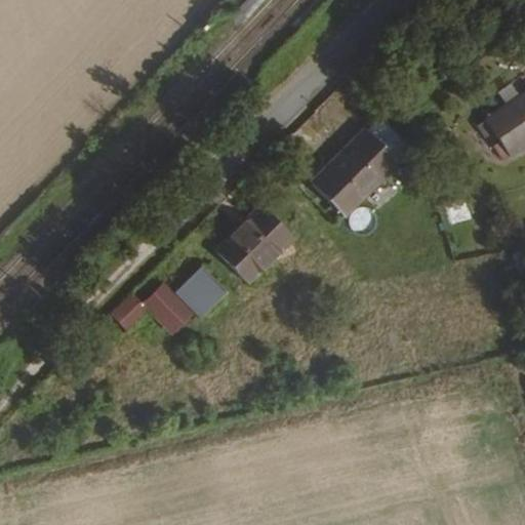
[(384,68),(371,55),(364,62),(377,75),(384,68)]
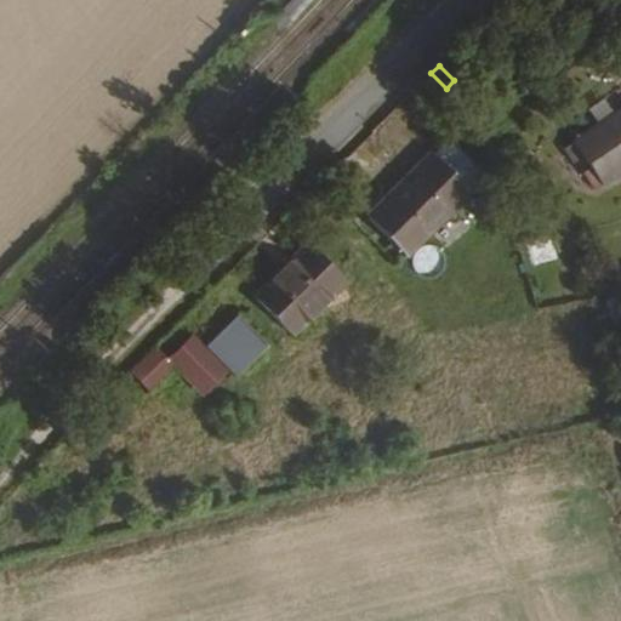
[(620,171),(620,109),(573,142),(600,186),(620,171)]
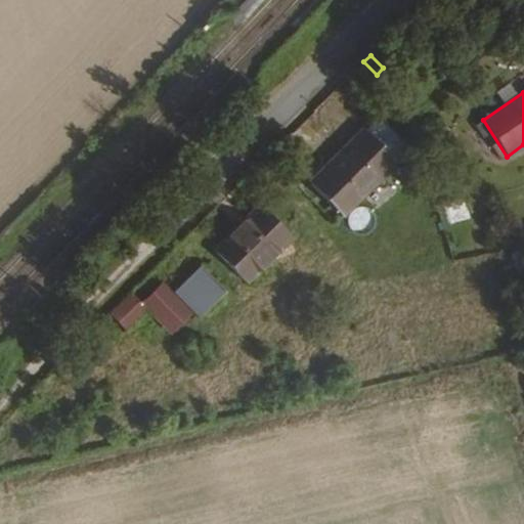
[(390,167),(406,150),(378,124),(309,189),(341,219),(393,169),(390,167)]
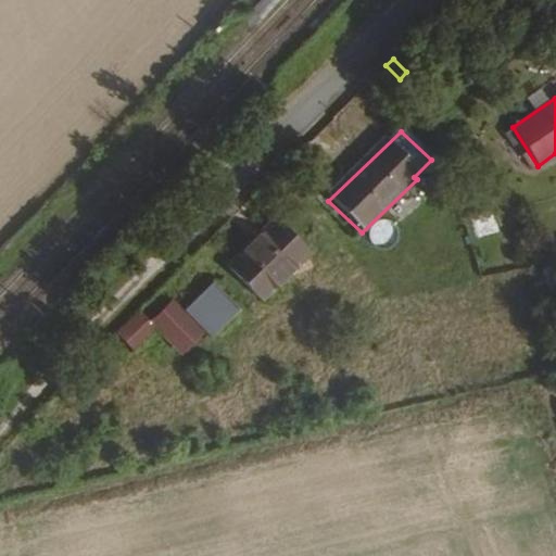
[(497,209),(472,215),(479,239),(504,232),(497,209)]
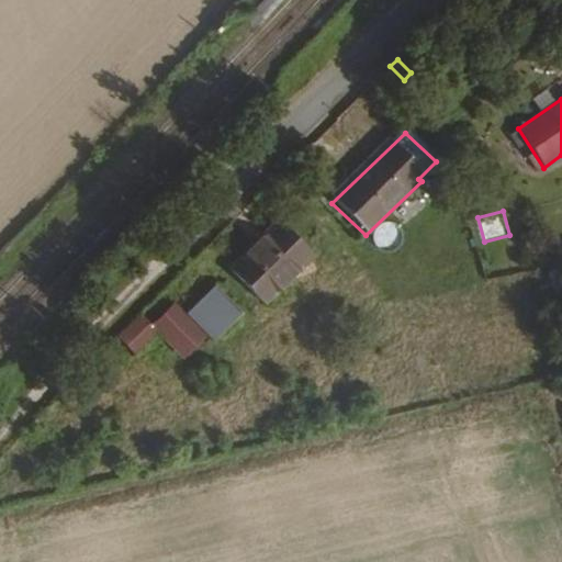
[(312,262),(278,227),(229,276),(263,310),(312,262)]
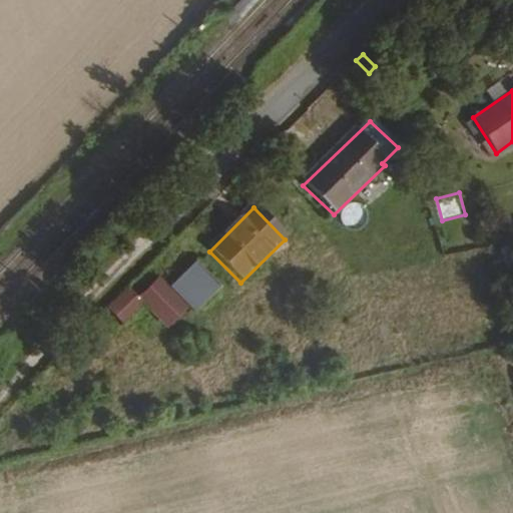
[(196,311),(223,287),(199,260),(172,285),(196,311)]
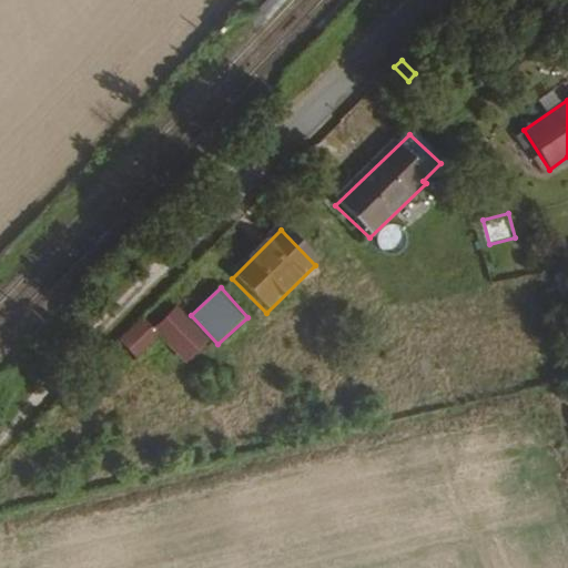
[(181,304),(154,326),(144,316),(118,338),(137,359),(163,337),(186,364),(212,342),(181,304)]
